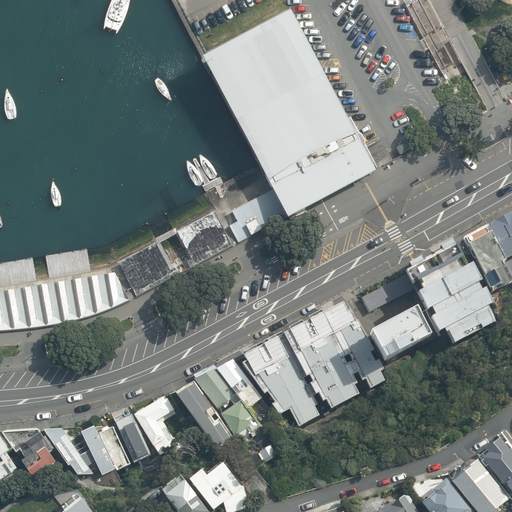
[(425,0),(409,6),(445,77),(465,67),(450,39),(428,0),(425,0)]
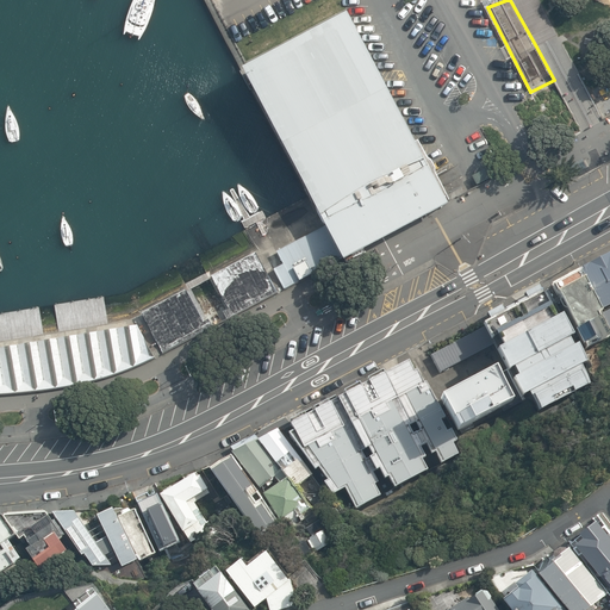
[(354,13),(248,67),(343,256),(449,204),(354,13)]
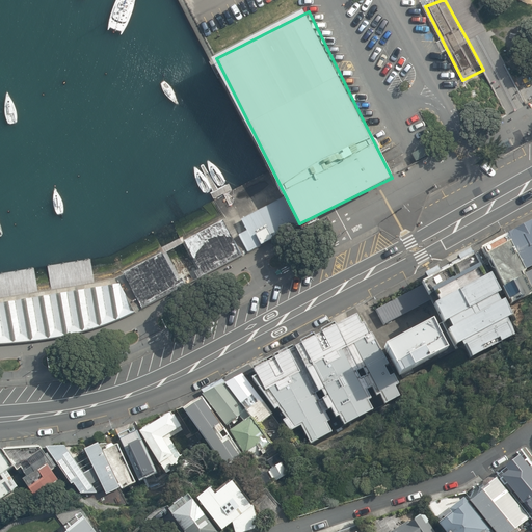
[(298,225),(283,197),(241,219),(247,231),(239,236),(248,253),(298,225)]
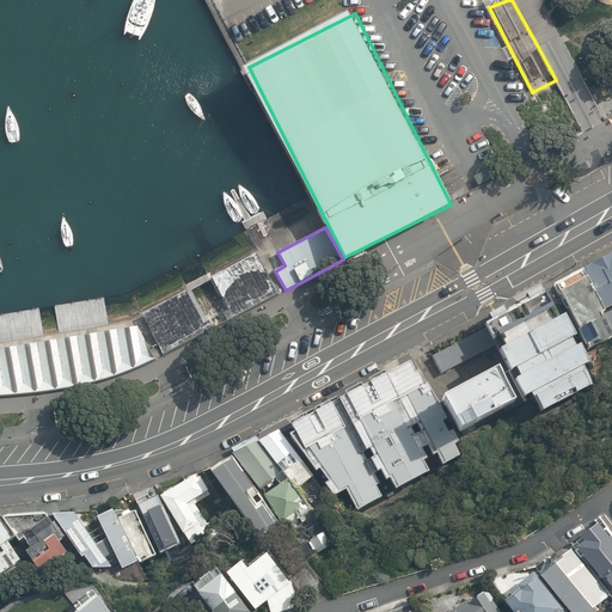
[(611,250),(579,269),(600,311),(611,304),(611,250)]
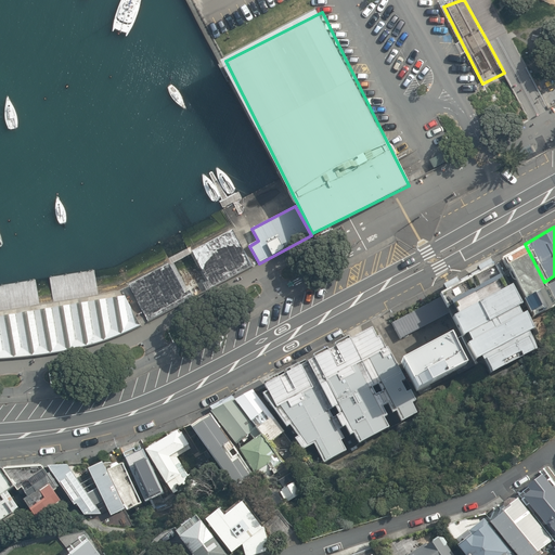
[(252,265),(232,228),(192,249),(207,279),(203,282),(206,289),(252,265)]
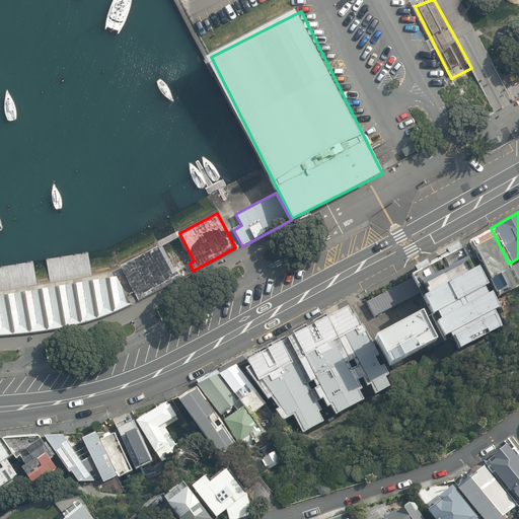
[(509,264),(491,228),(466,241),(486,277),(484,278),(491,291),(493,290),(497,298),(518,287),(507,267),(510,266),(509,264)]
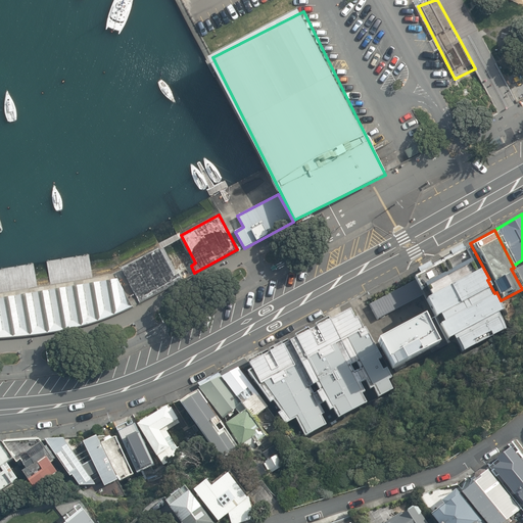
[(177,281),(158,247),(121,268),(139,301),(177,281)]
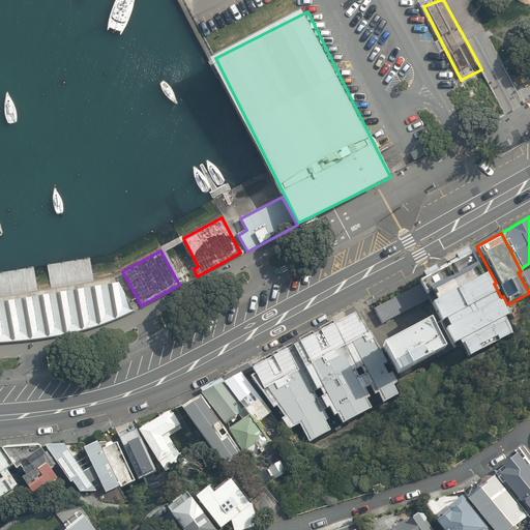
[(416,277),(419,284),(428,299),(437,318),(441,315),(446,324),(442,326),(450,341),(455,337),(465,356),(510,332),(501,315),(506,312),(497,295),(493,297),(490,291),(494,289),(483,269),(478,271),(468,251),(416,277)]
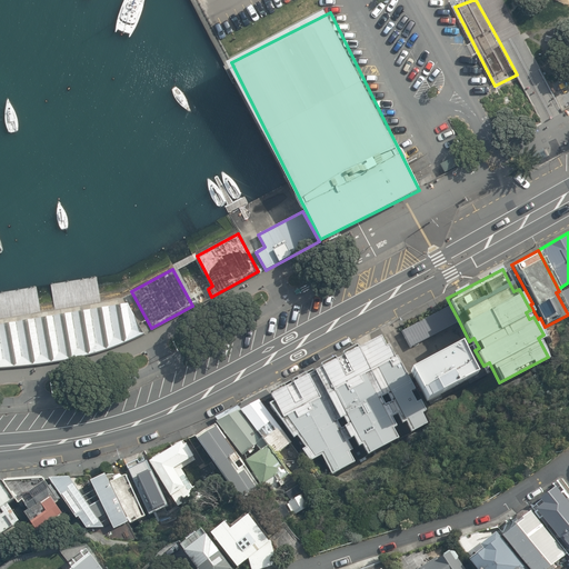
[(128,301),(0,322),(0,367),(27,366),(83,356),(117,345),(142,332),(128,301)]
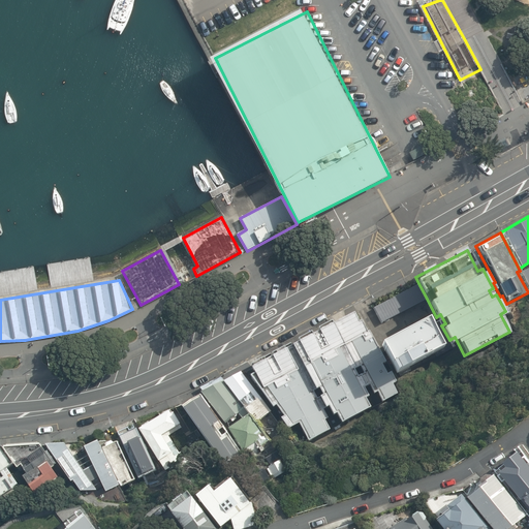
[(427,299),(418,283),(373,308),(381,322),(427,299)]
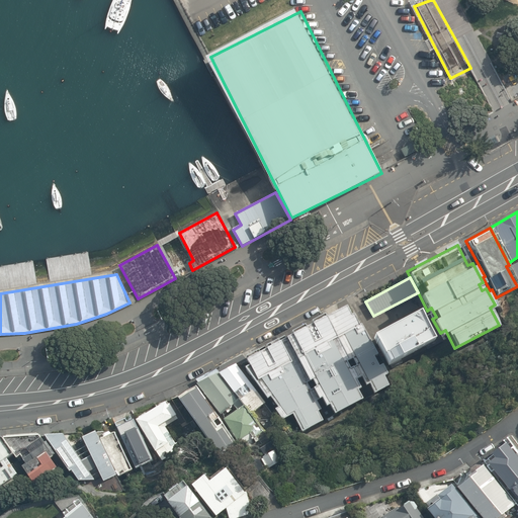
[(375,353),(358,322),(356,323),(350,311),(347,313),(343,305),(323,316),(347,359),(350,357),(354,364),(351,366),(357,376),(359,375),(364,384),(367,383),(372,393),(387,384),(382,375),(386,372),(380,362),(376,364),(371,355),(375,353)]
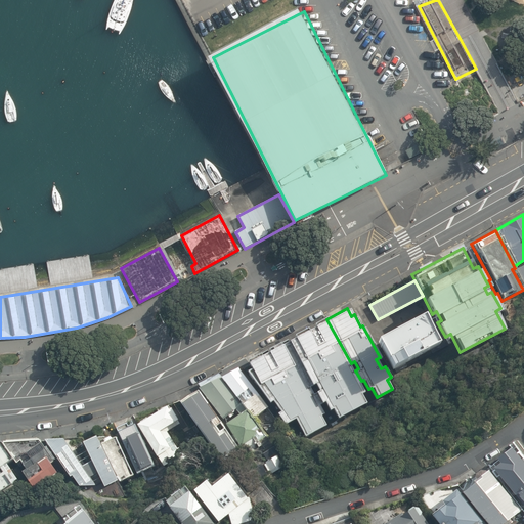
[(436,343),(418,309),(369,335),(388,368),(436,343)]
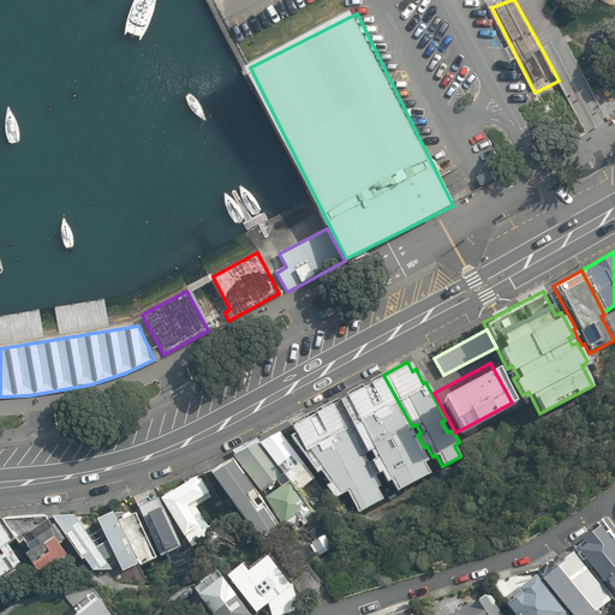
[(412,427),(383,375),(382,371),(366,378),(368,381),(359,386),(358,383),(342,392),(344,394),(336,399),(364,452),(368,449),(372,458),(369,459),(375,472),(378,470),(383,481),(387,478),(393,490),(428,471),(421,460),(425,459),(419,449),(424,447),(417,435),(413,437),(408,429),(412,427)]
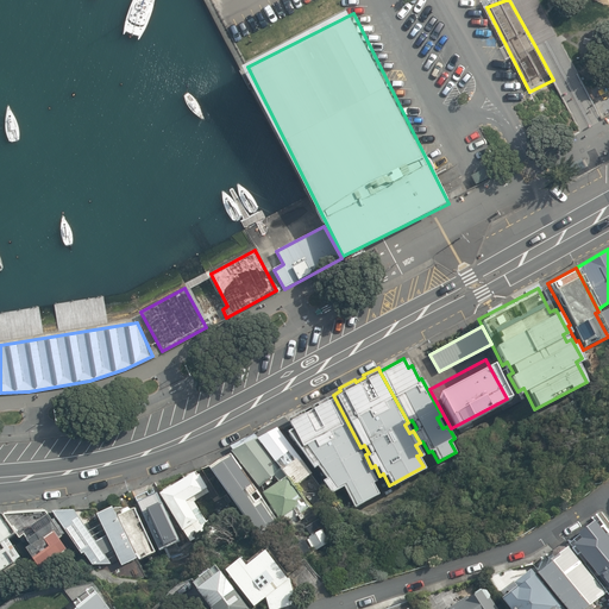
[(360,447),(333,395),(287,420),(289,427),(284,429),(312,468),(315,465),(325,477),(320,479),(330,493),(341,485),(353,507),(377,494),(371,482),(375,479),(369,469),(371,468),(365,454),(362,456),(358,449),(360,447)]
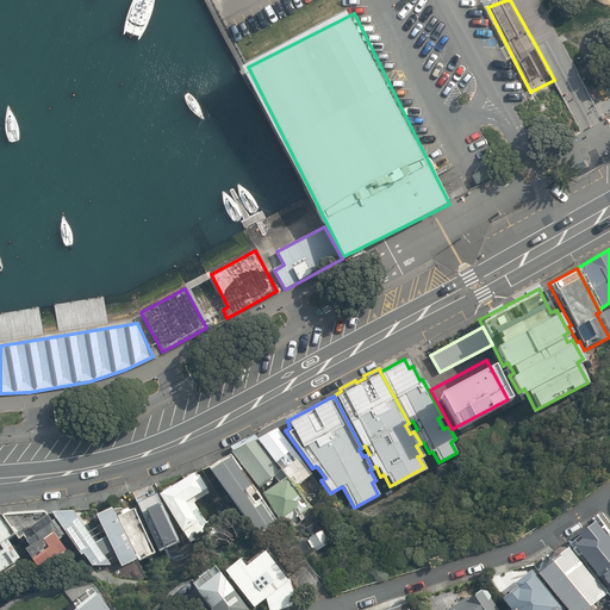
[(275,427),(255,439),(280,471),(293,486),(311,473),(275,427)]
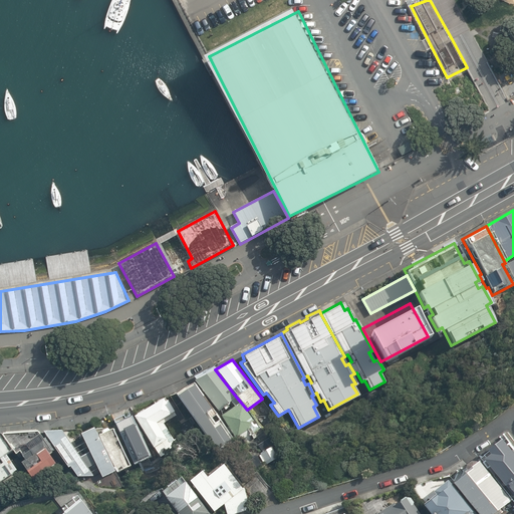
[(215,369),(194,379),(218,411),(230,401),(236,397),(215,369)]
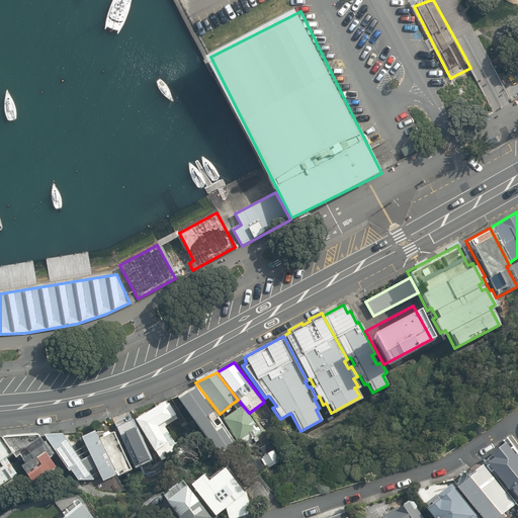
[(235,441),(193,384),(176,397),(218,454),(235,441)]
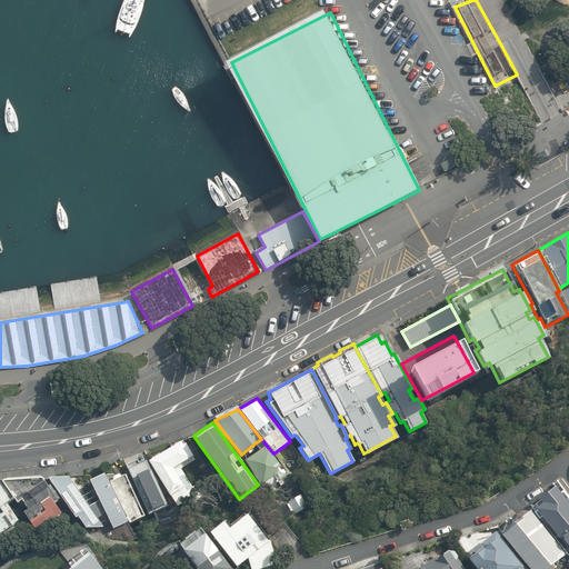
[(261,439),(255,443),(259,448),(242,459),(260,485),(273,476),(280,486),(283,483),(280,479),(288,473),(273,453),(261,439)]
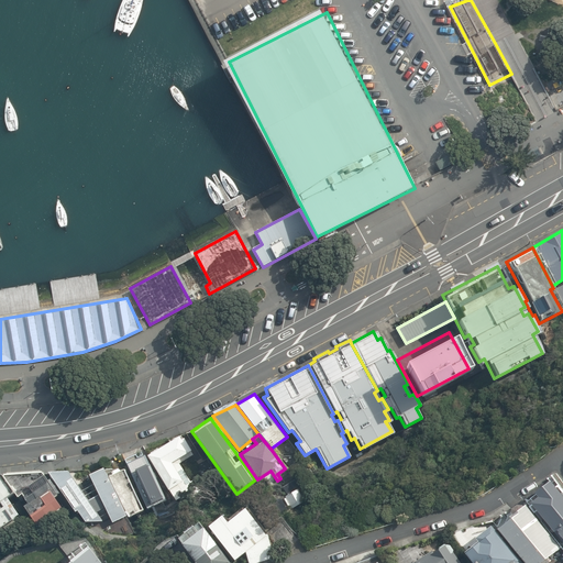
[(145,454),(167,489),(168,489),(176,500),(190,492),(186,484),(190,482),(181,467),(176,471),(170,462),(190,450),(180,435),(178,437),(177,435),(156,448),(155,448),(148,452),(148,453),(145,454)]
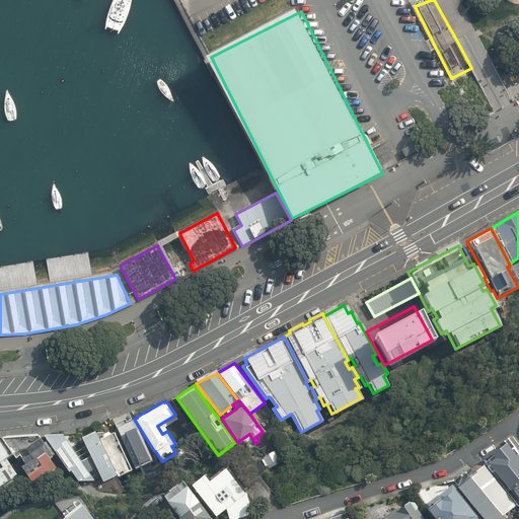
[(131,418),(114,426),(135,468),(151,462),(131,418)]
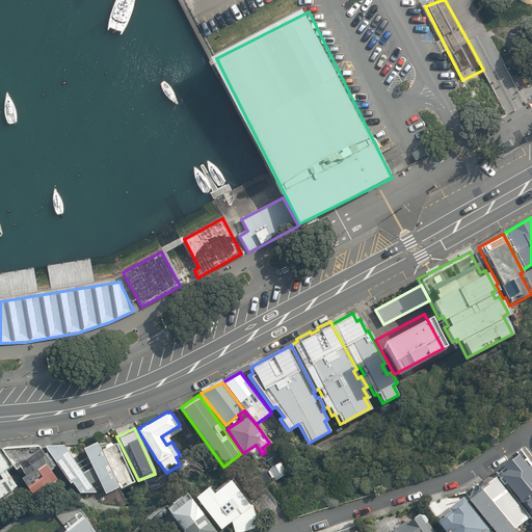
[(80,448),(90,468),(97,480),(105,494),(118,486),(100,451),(95,442),(80,448)]
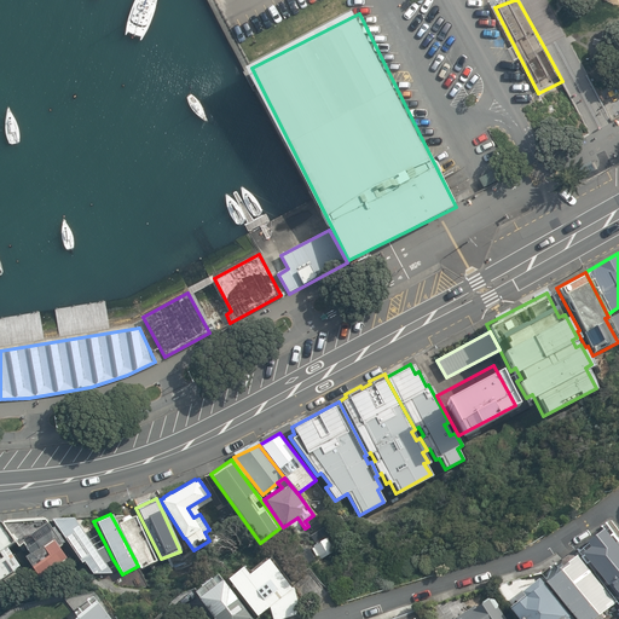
[(133,518),(116,525),(138,566),(140,567),(156,561),(133,518)]
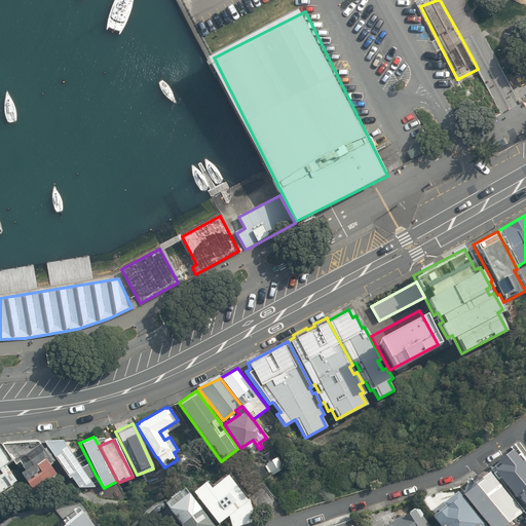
[(63,442),(44,444),(70,480),(73,478),(80,487),(96,488),(89,479),(96,475),(89,462),(81,467),(63,442)]
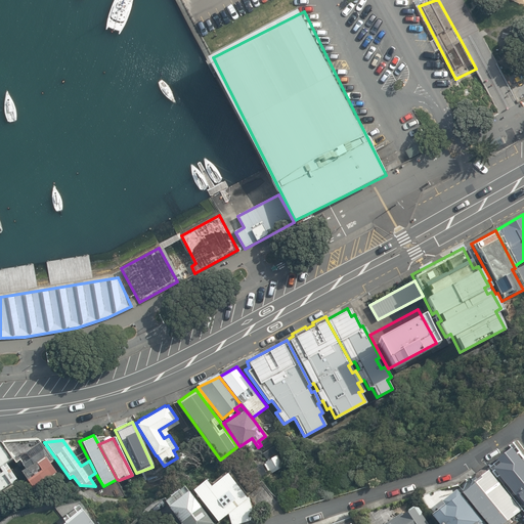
[(0,444),(10,457),(14,463),(17,460),(24,468),(19,471),(33,489),(56,473),(48,463),(51,460),(39,442),(0,444)]
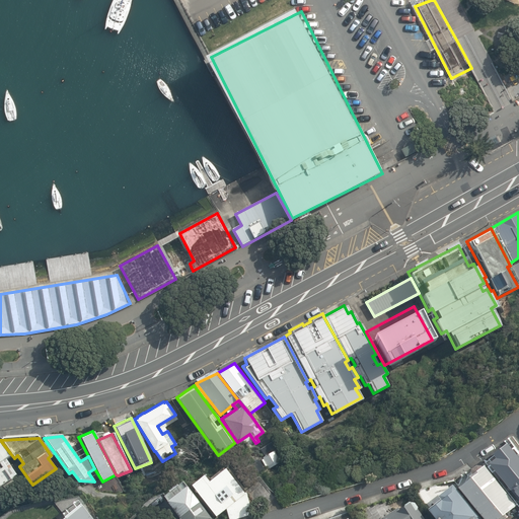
[(0,440),(0,486),(15,476),(2,458),(10,453),(0,440)]
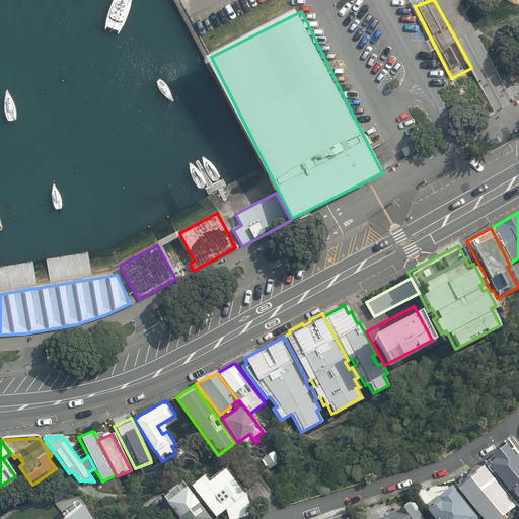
[(518,503),(518,449),(516,445),(490,464),(518,503)]
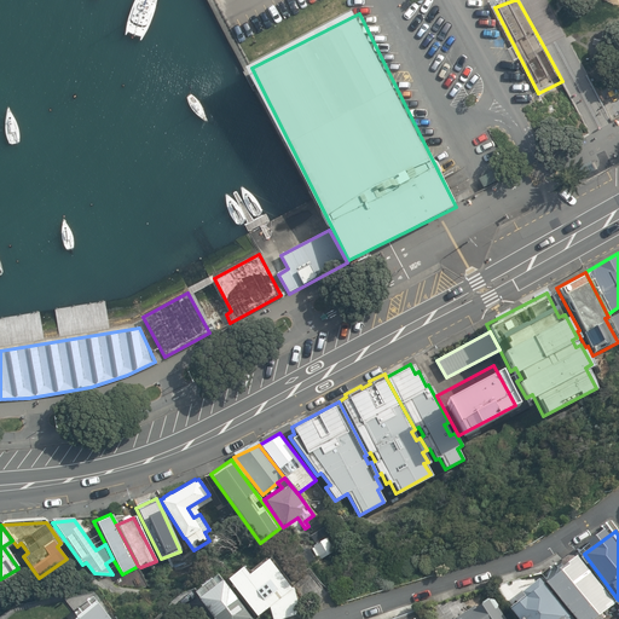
[(549,580),(577,618),(591,618),(618,600),(584,554),(549,580)]
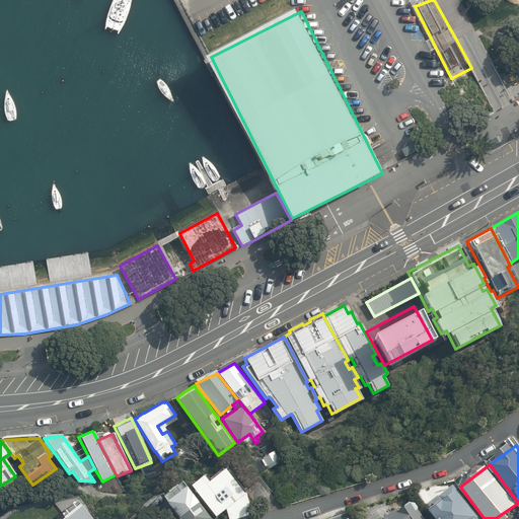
[(208,475),(194,486),(218,518),(227,512),(228,518),(238,518),(255,513),(244,485),(230,465),(211,479),(208,475)]
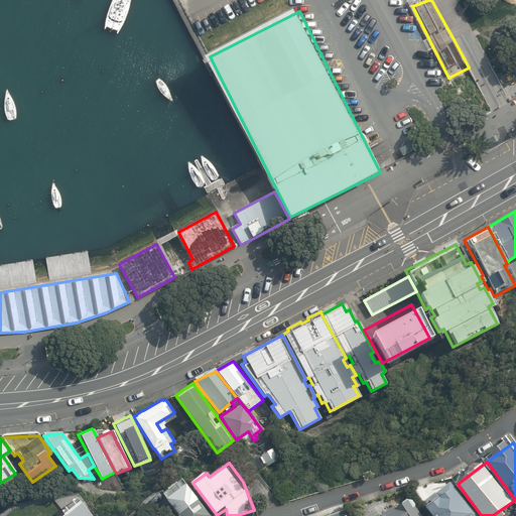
[(182,476),(162,492),(180,515),(212,515),(214,515),(182,476)]
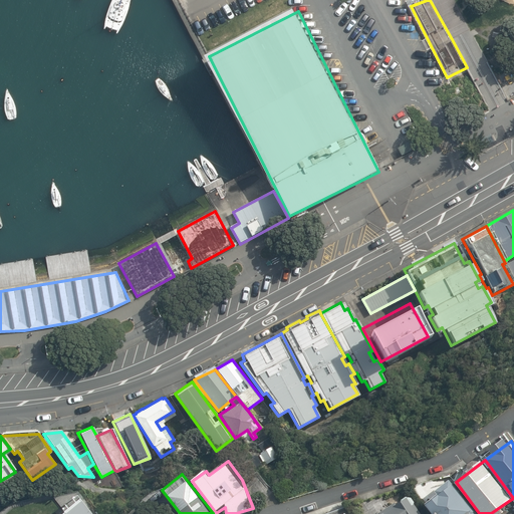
[(479,513),(456,482),(429,502),(438,513),(479,513)]
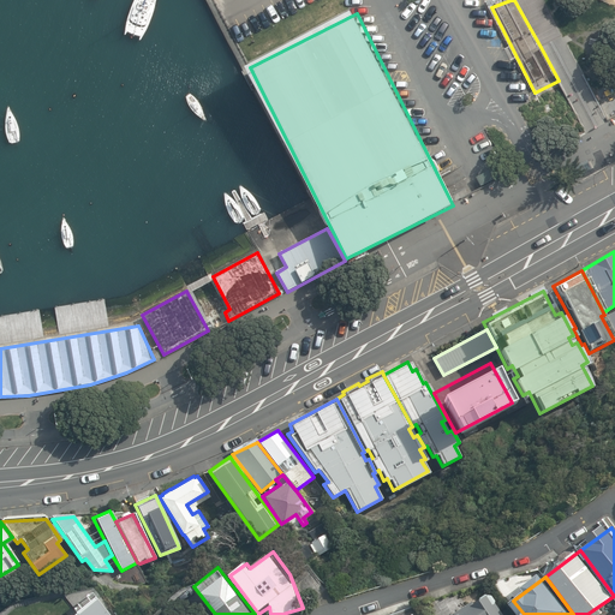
[(502,614),(488,592),(452,614),(502,614)]
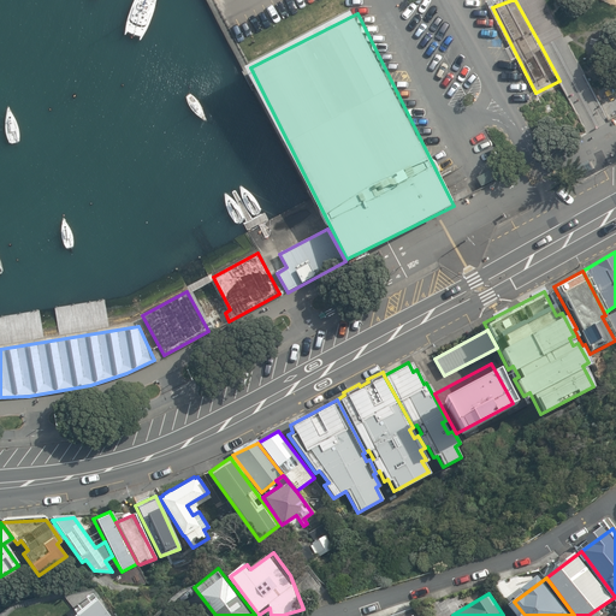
[(110,615),(93,596),(73,611),(75,612),(70,615),(110,615)]
